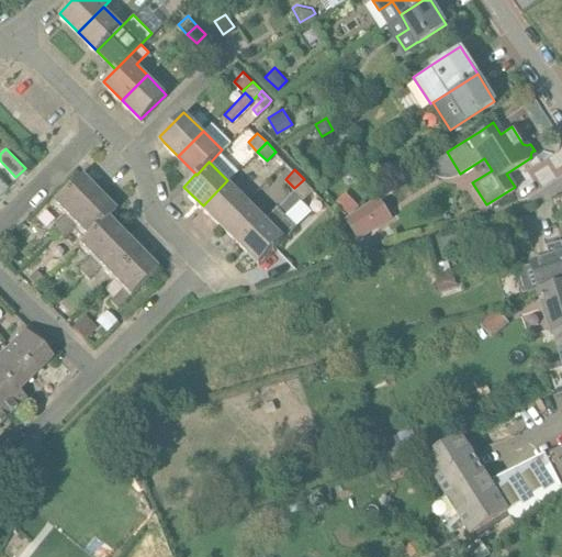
[(51,223),(56,230),(97,190),(80,173),(53,200),(63,211),(51,223)]
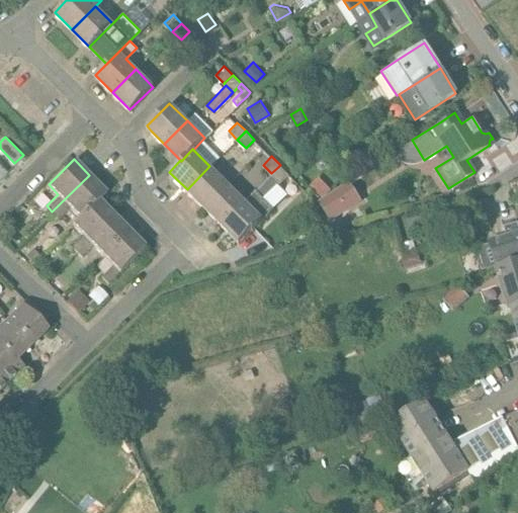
[(278,180),(279,182),(288,173),(280,165),(271,173),(278,180)]
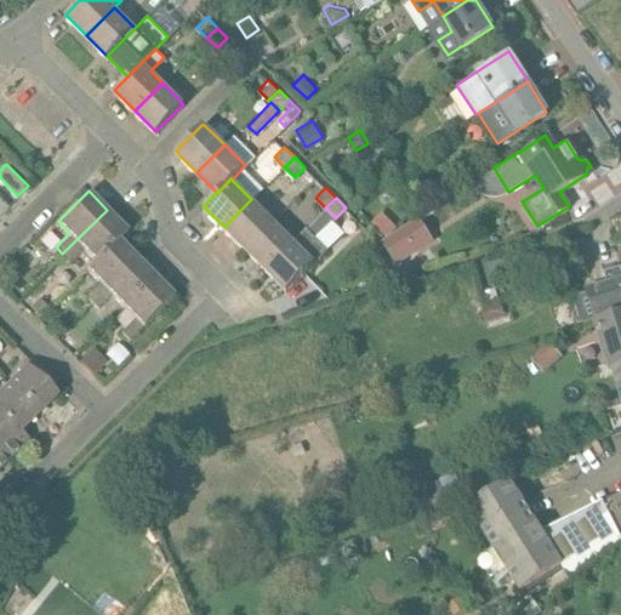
[(272,220),(251,199),(224,227),(245,248),(272,220)]
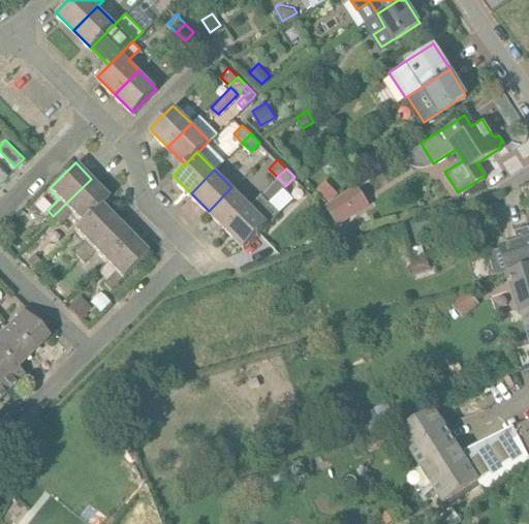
[(284,184),(277,178),(249,205),(226,228),(244,246),(276,214),(266,204),(284,185),(284,184)]
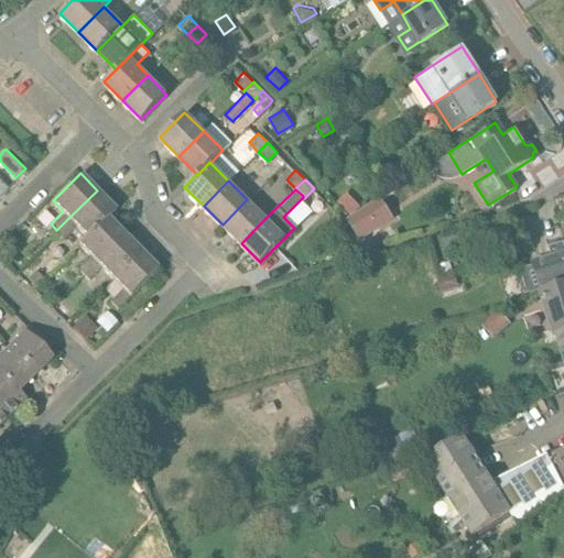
[(350,214),(360,205),(346,189),(336,198),(350,214)]
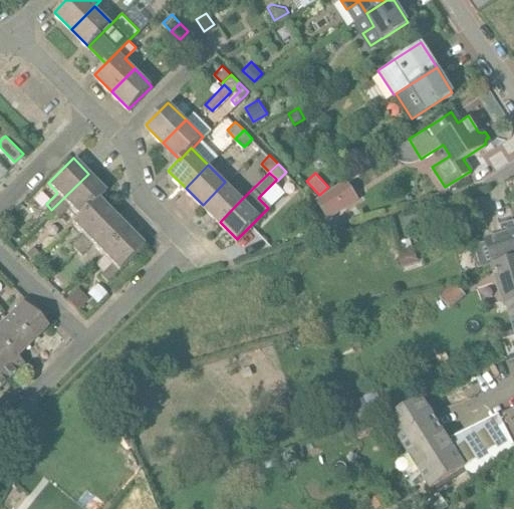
[(102,188),(88,174),(51,210),(57,216),(68,205),(77,214),(95,196),(102,188)]
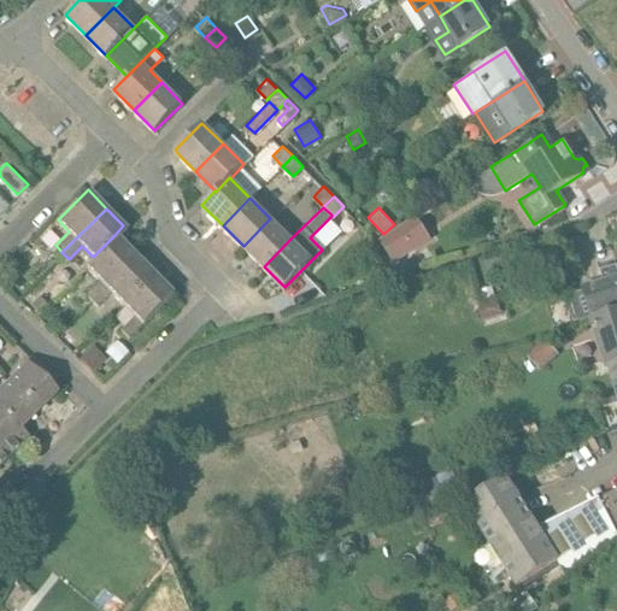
[(430,233),(418,215),(383,236),(395,256),(430,233)]
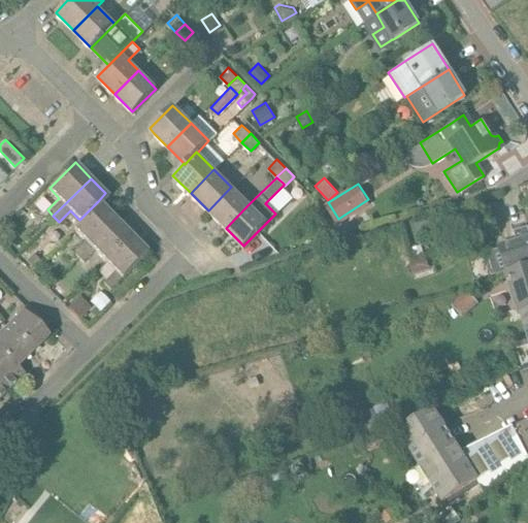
[(226,228),(249,204),(231,187),(208,210),(226,228)]
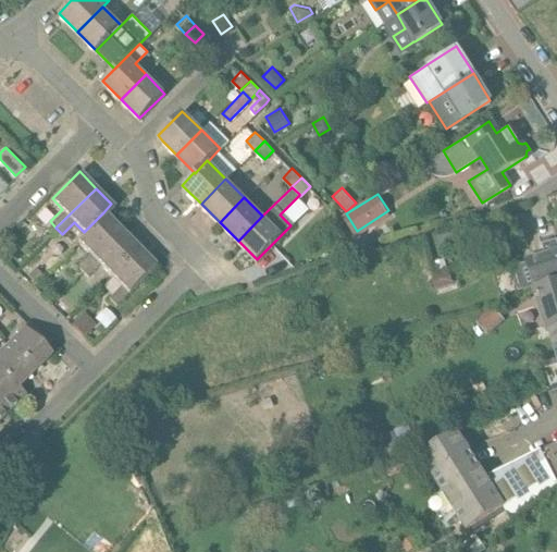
[(120,230),(103,212),(84,232),(76,238),(86,248),(74,260),(82,268),(120,230)]
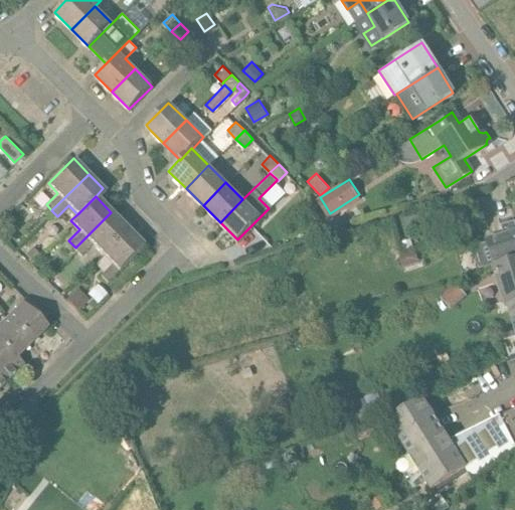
[(441,204),(424,210),(430,225),(447,220),(441,204)]
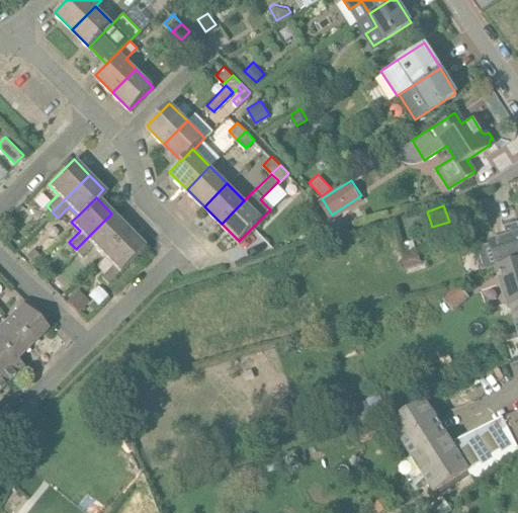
[(128,230),(111,214),(76,249),(82,256),(93,244),(103,254),(128,230)]
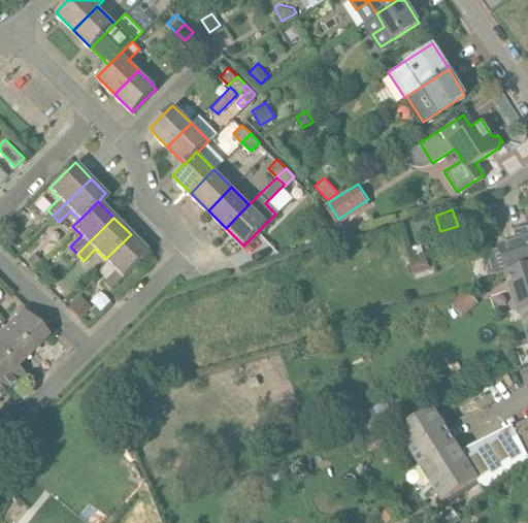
[(527,225),(512,230),(515,240),(499,247),(506,270),(527,263),(527,225)]
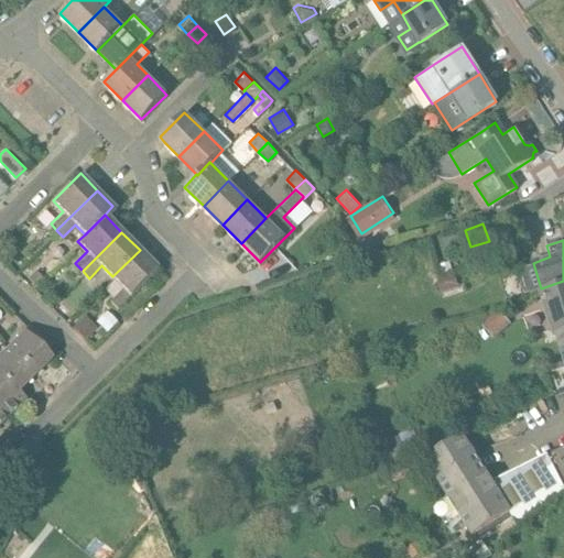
[(156,267),(140,250),(112,276),(123,287),(111,299),(118,306),(156,267)]
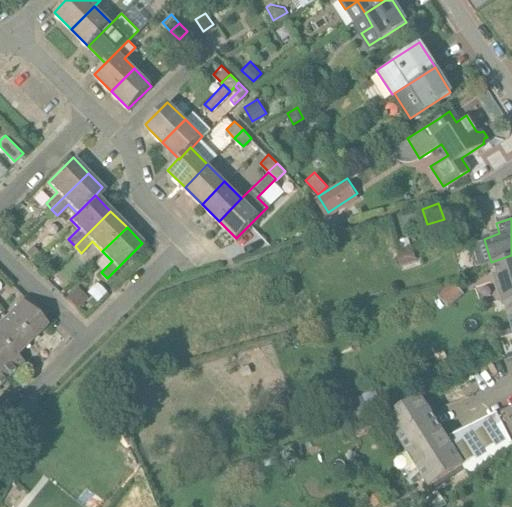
[(407,234),(397,237),(400,245),(409,242),(407,234)]
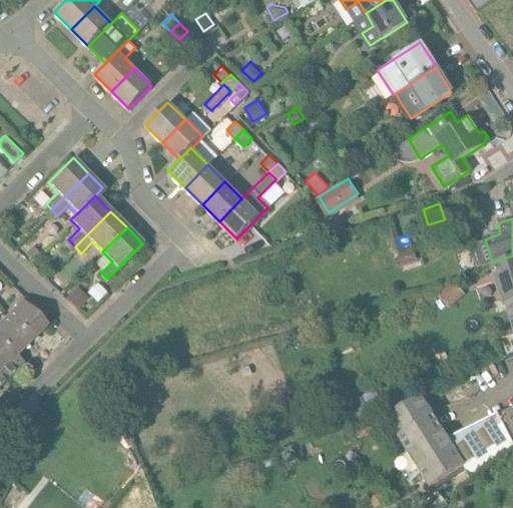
[(27,252),(34,260),(41,252),(34,245),(27,252)]
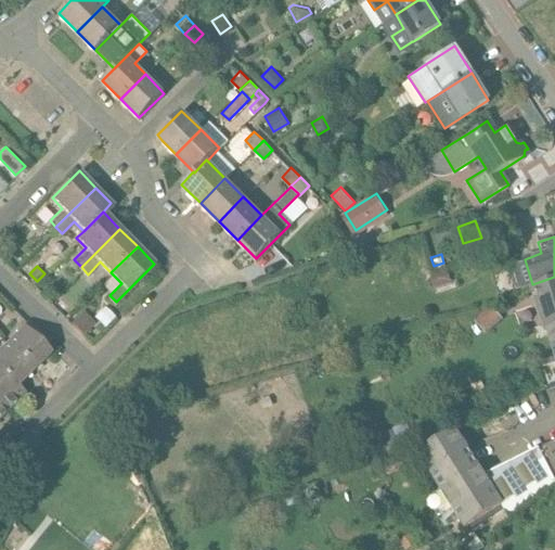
[(434,286),(451,281),(448,268),(430,273),(434,286)]
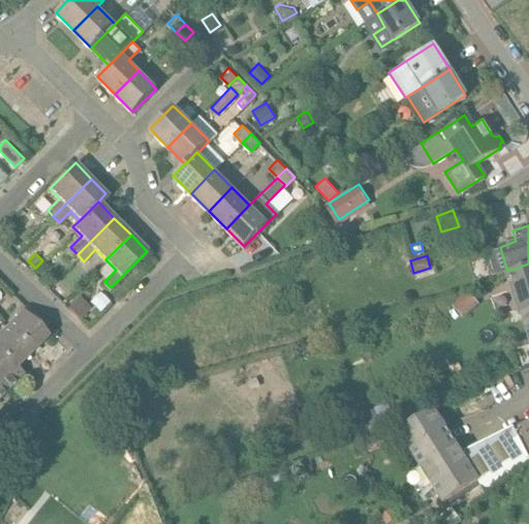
[(528,264),(479,280),(489,310),(494,309),(498,322),(522,315),(528,313),(528,264)]
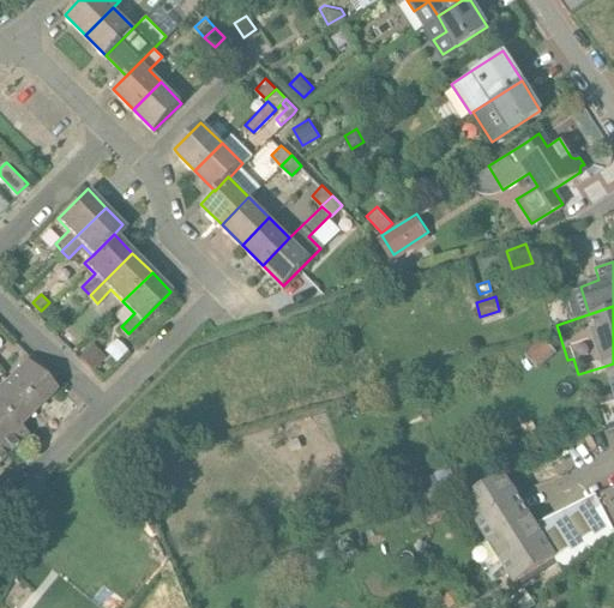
[(542,333),(524,349),(537,365),(555,349),(542,333)]
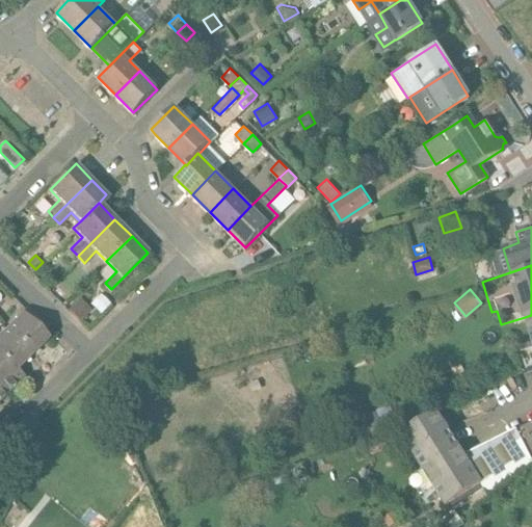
[(70,309),(82,321),(92,310),(81,298),(70,309)]
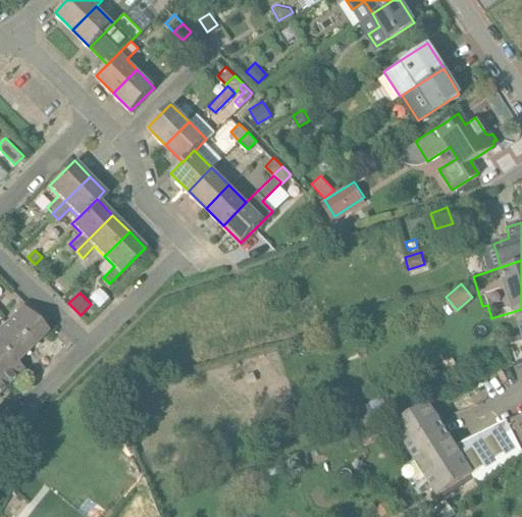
[(7,320),(33,346),(48,329),(22,305),(7,320)]
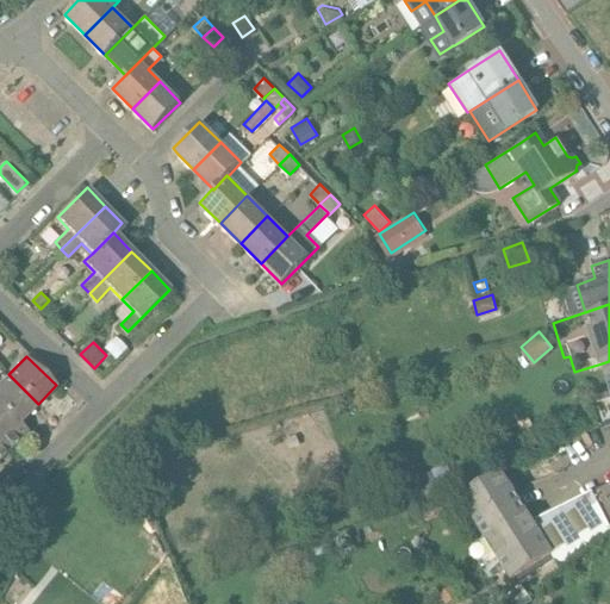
[(8,374),(0,381),(0,402),(19,422),(38,404),(8,374)]
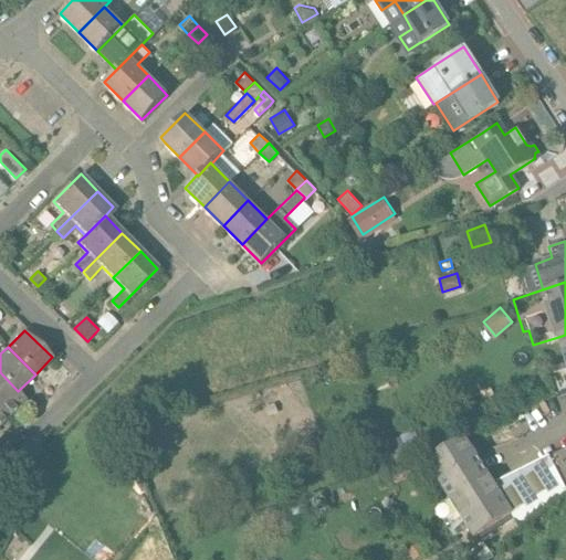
[(565,386),(565,367),(554,371),(559,389),(565,386)]
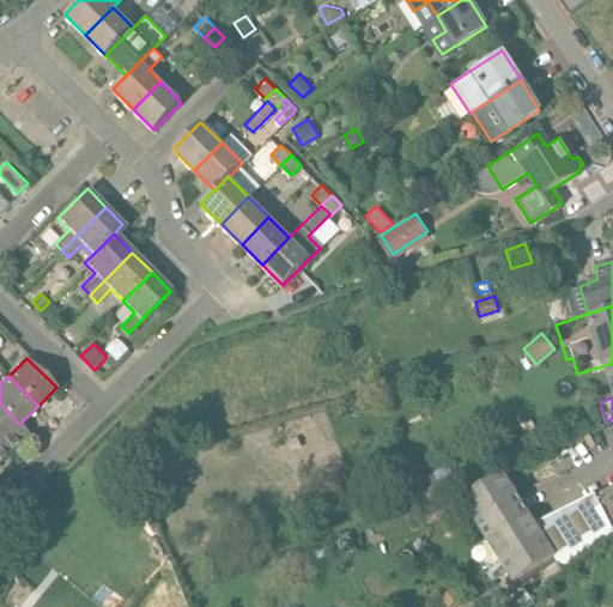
[(0,441),(8,450),(28,432),(19,424),(0,404),(0,441)]
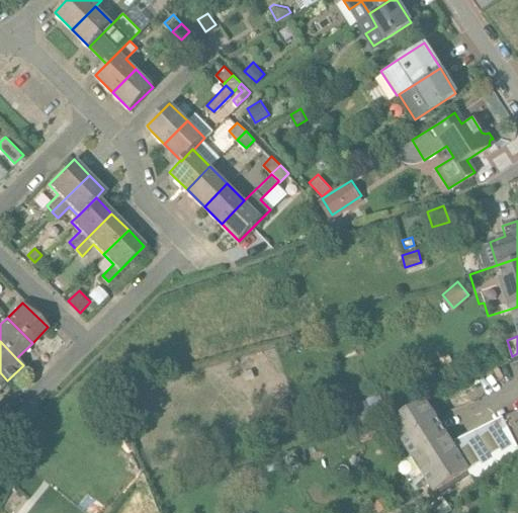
[(377,392),(365,397),(372,416),(384,411),(379,398),(377,392)]
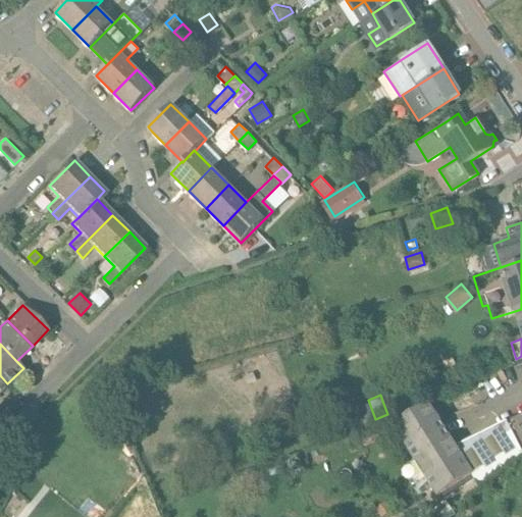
[(401,438),(436,416),(428,403),(393,424),(401,438)]
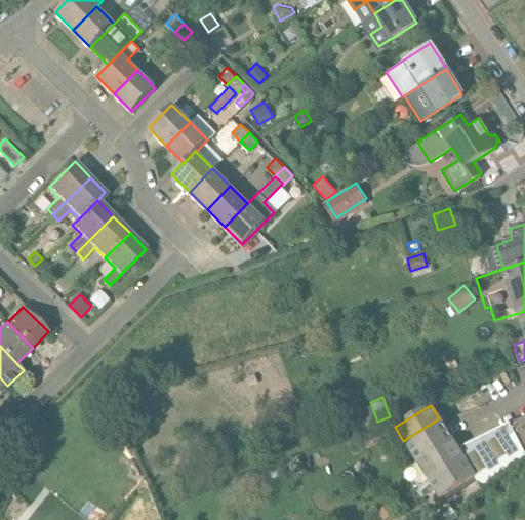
[(524,413),(509,423),(524,454),(524,413)]
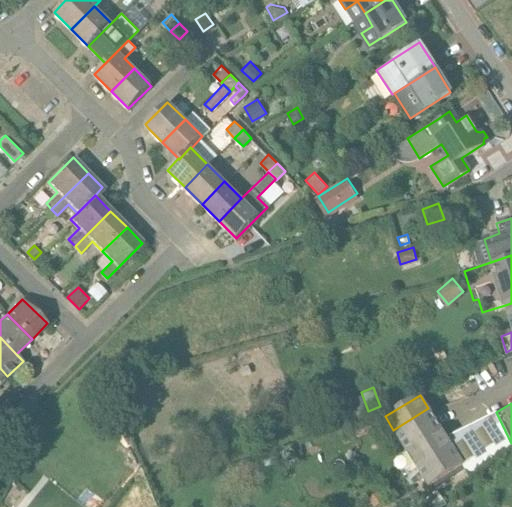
[(461,463),(445,437),(428,408),(393,430),(426,484),(459,464),(461,463)]
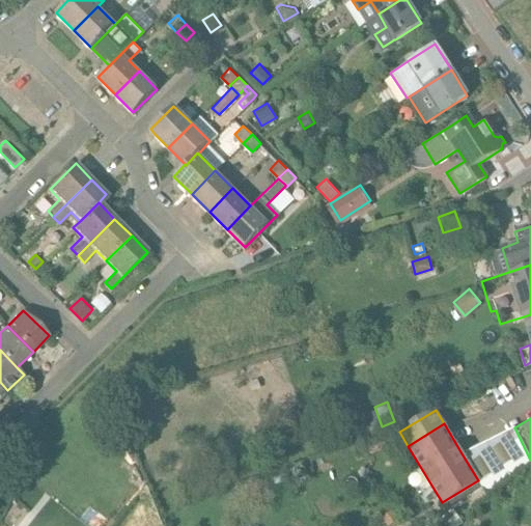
[(530,462),(530,460),(514,427),(462,453),(478,480),(476,481),(485,495),(530,462)]
